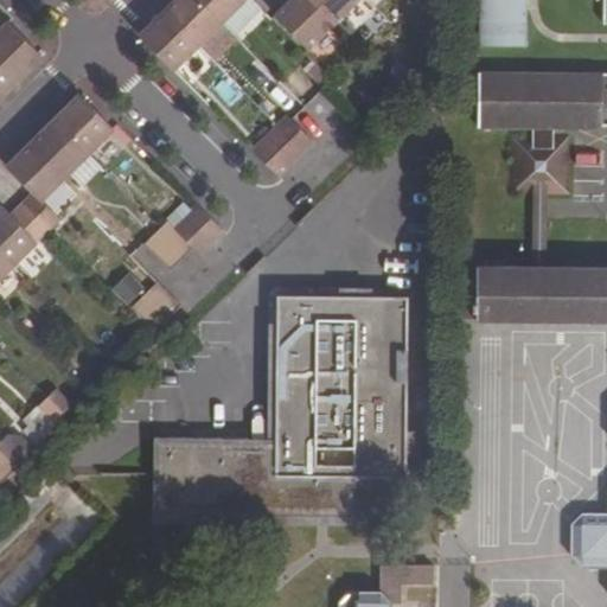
[(173,0),(139,34),(174,70),(198,46),(222,23),(244,0),(173,0)]
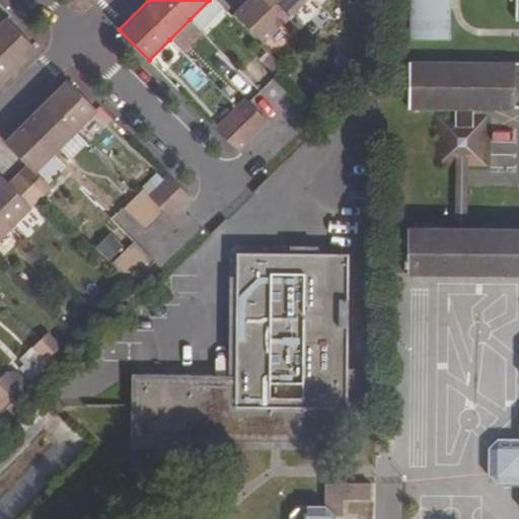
[(202,28),(224,7),(216,0),(209,0),(191,18),(202,28)]
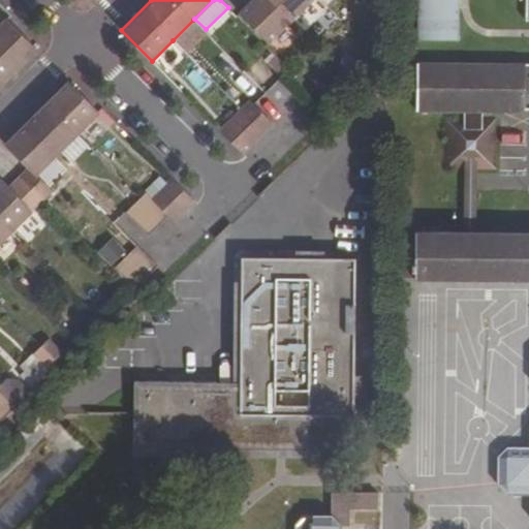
[(242,0),(247,5),(240,12),(269,40),(291,18),(309,0),(242,0)]
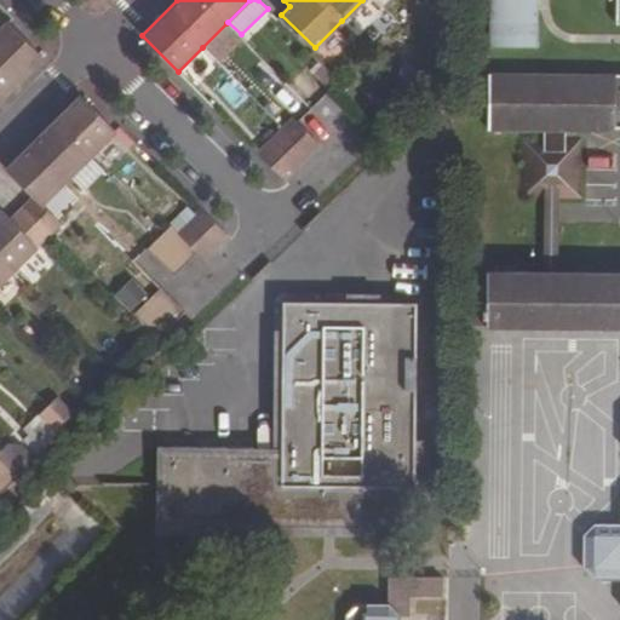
[(491,0),(491,47),(539,47),(539,0),(491,0)]
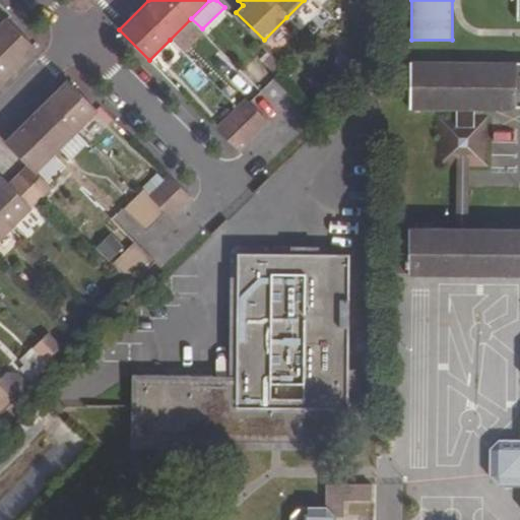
[(0,83),(36,49),(7,19),(0,25),(0,83)]
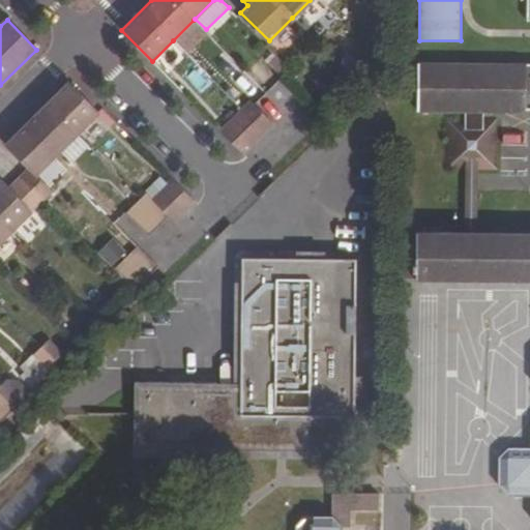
[(529,63),(419,62),(419,111),(466,111),(466,118),(447,118),(446,170),(466,170),(466,163),(479,162),(479,170),(497,170),(498,118),(479,118),(479,112),(526,111),(526,108),(529,108),(529,63)]
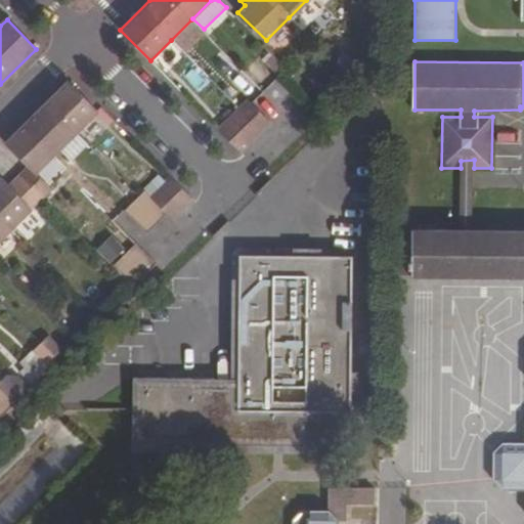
[(0,238),(11,228),(41,199),(50,188),(35,172),(56,150),(76,131),(97,111),(69,81),(5,142),(29,166),(9,185),(3,178),(0,181),(0,238)]
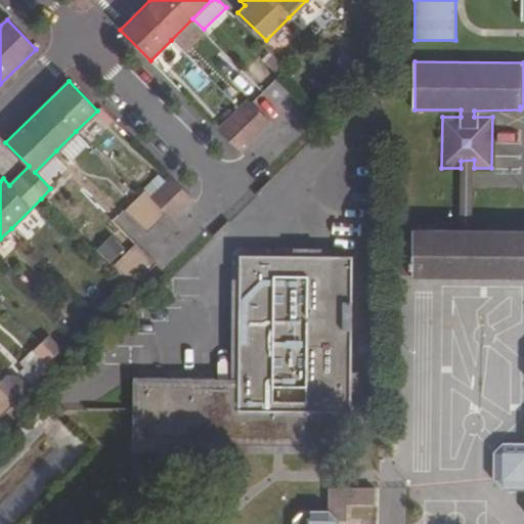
[(239,110),(218,129),(241,151),(270,122),(253,102),(249,99),(239,110)]
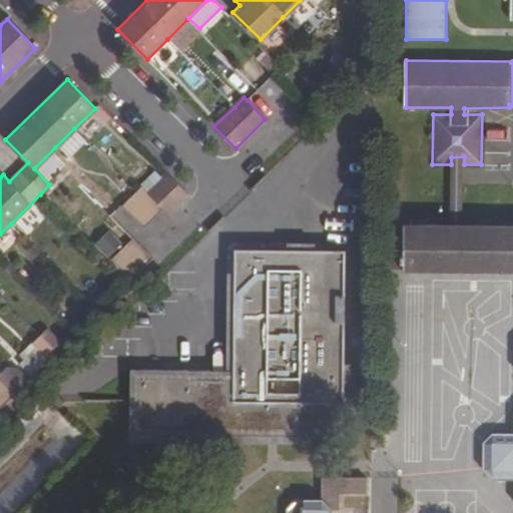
[(74,128),(55,147),(66,158),(85,139),(74,128)]
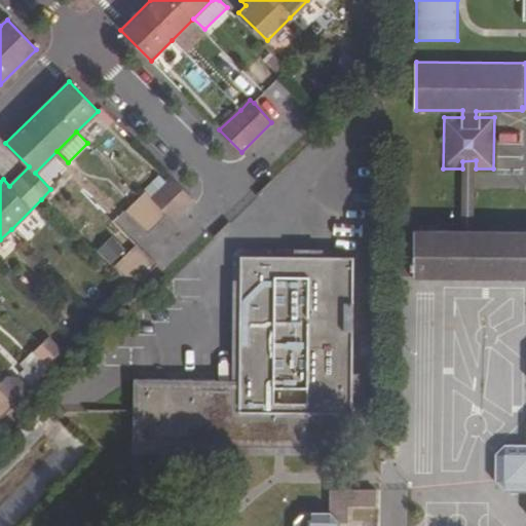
[(476,160),(462,161),(462,168),(461,231),(475,231),(476,168),(476,160)]
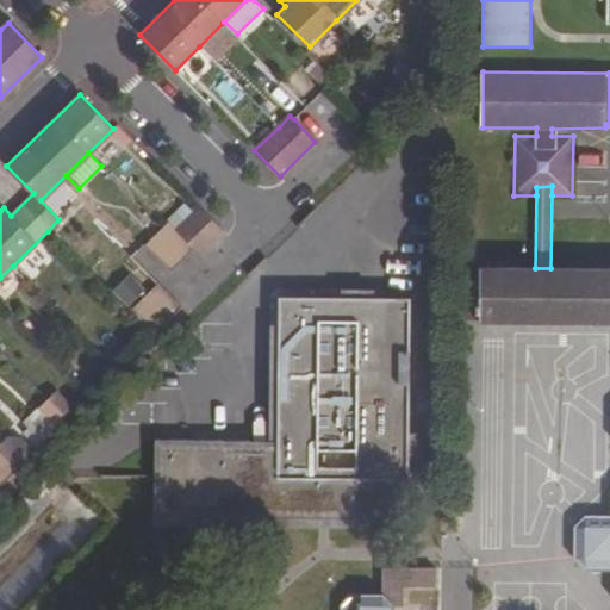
[(161,229),(145,243),(170,272),(194,248),(200,255),(225,231),(199,205),(176,229),(168,222),(161,229)]
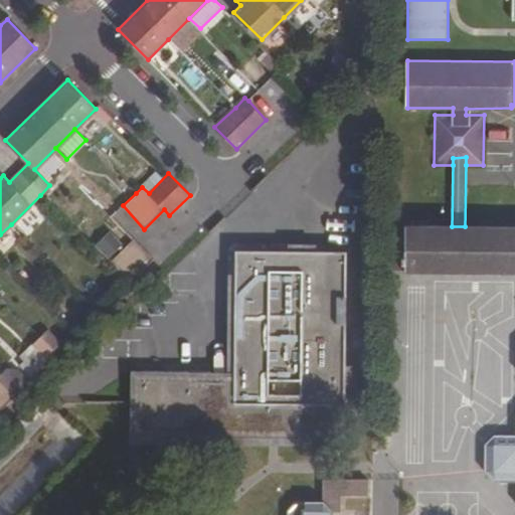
[(452,226),(405,225),(405,256),(401,256),(401,265),(405,264),(405,272),(514,273),(514,436),(494,437),(487,445),(486,470),(495,480),(514,480),(514,226),(465,226),(452,226)]
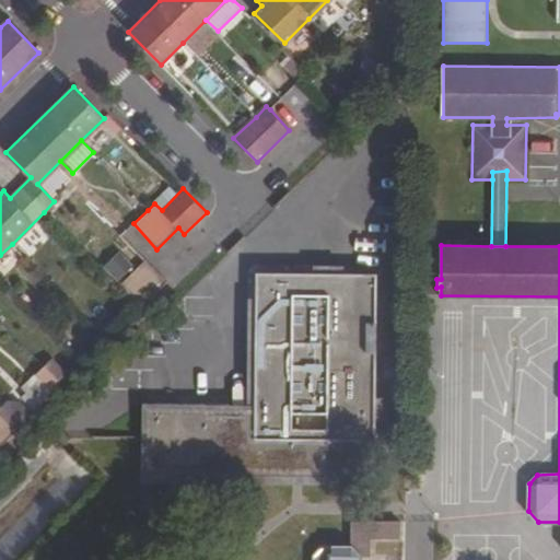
[(121,253),(104,270),(117,283),(135,266),(121,253)]
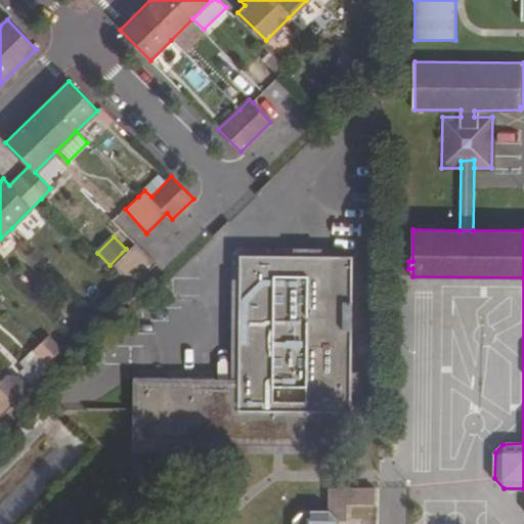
[(136,244),(114,266),(133,287),(156,263),(136,244)]
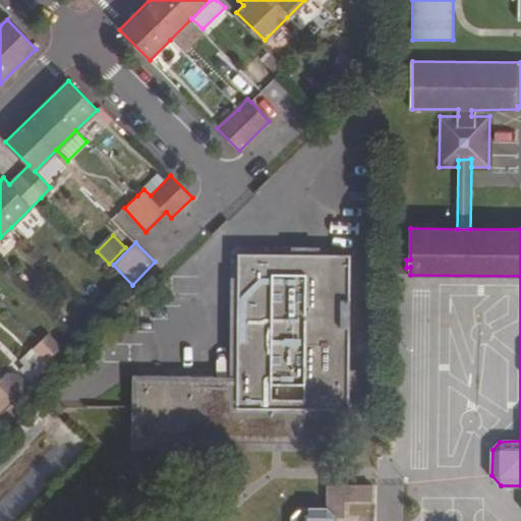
[(317,253),(317,245),(291,245),(291,252),(296,252),(296,257),(310,258),(310,253),(317,253)]
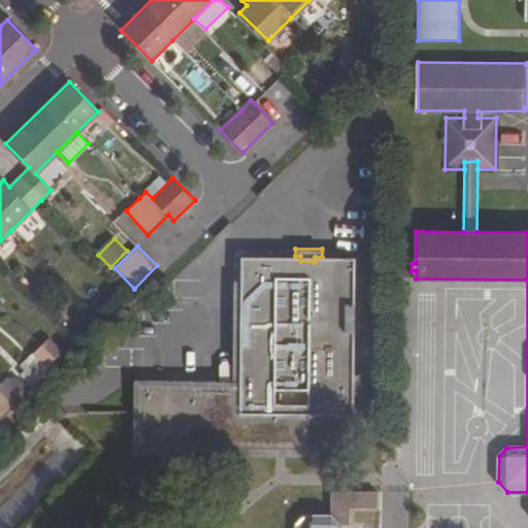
[(354,416),(355,257),(322,257),(315,257),(315,262),(300,261),(300,256),(295,256),(241,256),(240,389),(217,388),(217,382),(135,382),(134,449),(309,450),(309,423),(345,423),(345,416),(354,416)]
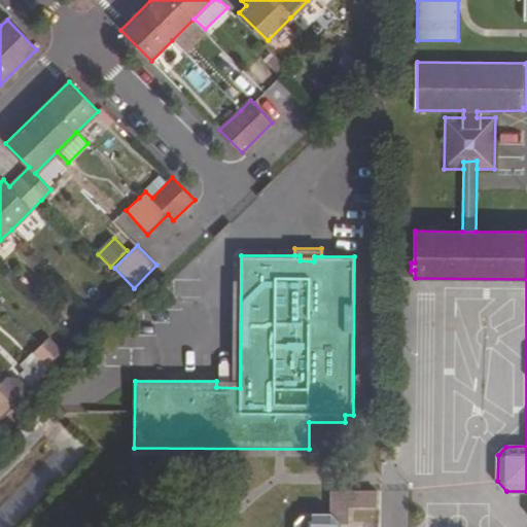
[(240,388),(240,280),(234,280),(233,381),(216,381),(216,387),(240,388)]
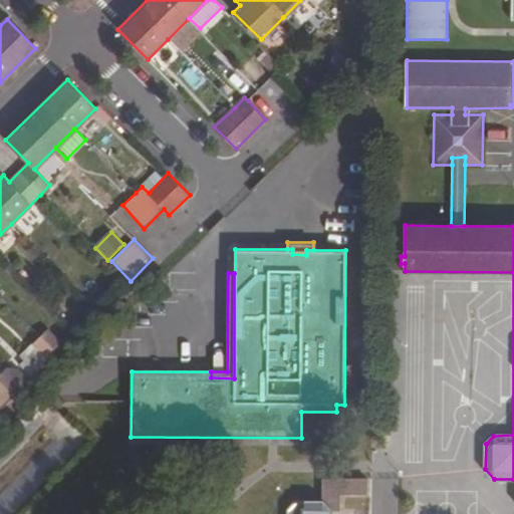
[(52,328),(32,346),(45,359),(64,341),(52,328)]
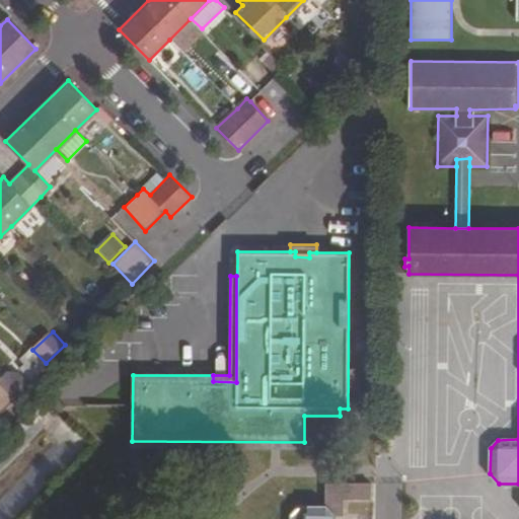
[(7,369),(0,380),(16,390),(23,379),(7,369)]
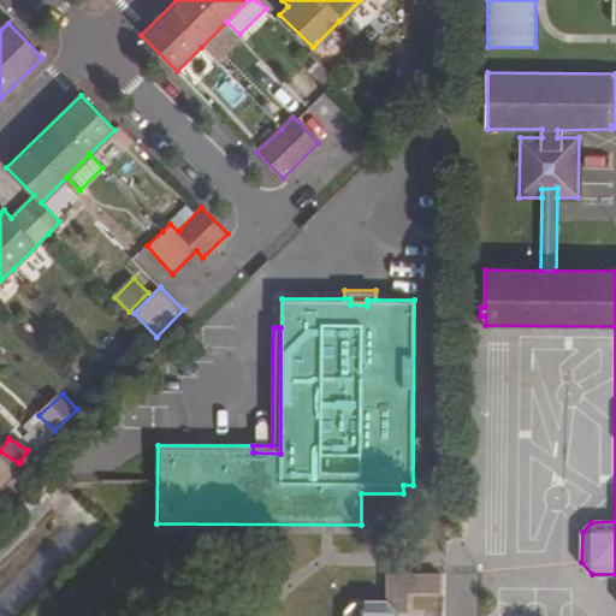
[(0,456),(0,490),(17,474),(0,456)]
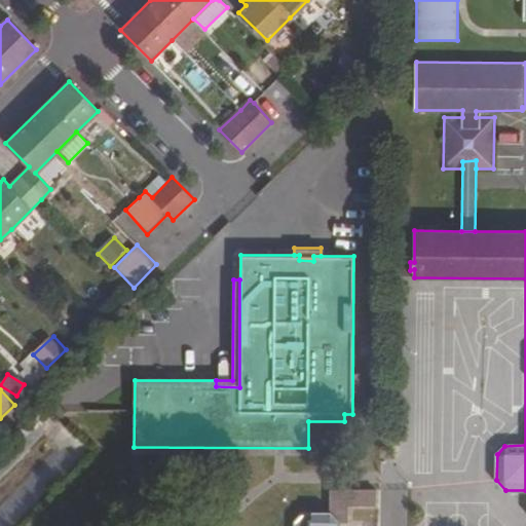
[(308,455),(308,448),(134,447),(134,454),(308,455)]
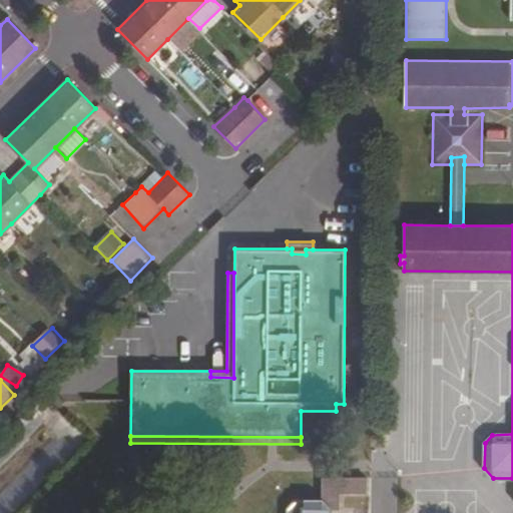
[(365,478),(321,478),(322,501),(296,501),(288,510),(288,512),(330,512),(331,510),(339,510),(339,493),(365,493),(365,478)]
